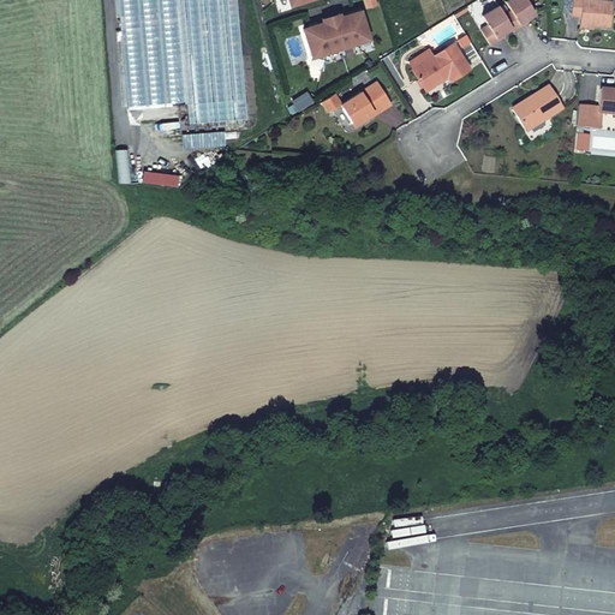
[(174,0),(115,0),(125,106),(184,102),(174,0)]
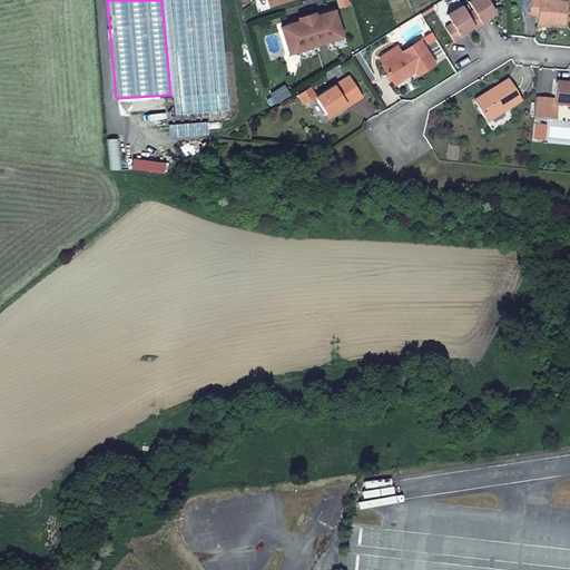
[(161,0),(170,95),(172,114),(228,108),(218,0),(161,0)]
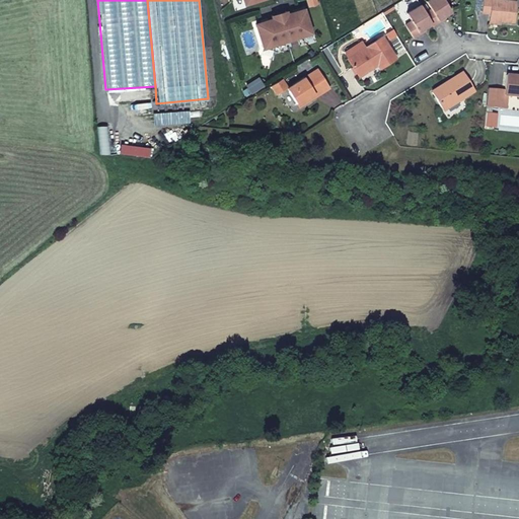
[(412,39),(418,35),(416,32),(423,28),(430,24),(432,27),(438,23),(437,20),(443,17),(450,13),(442,0),(429,0),(426,2),(430,10),(425,13),(420,5),(405,14),(411,21),(404,25),(412,39)]
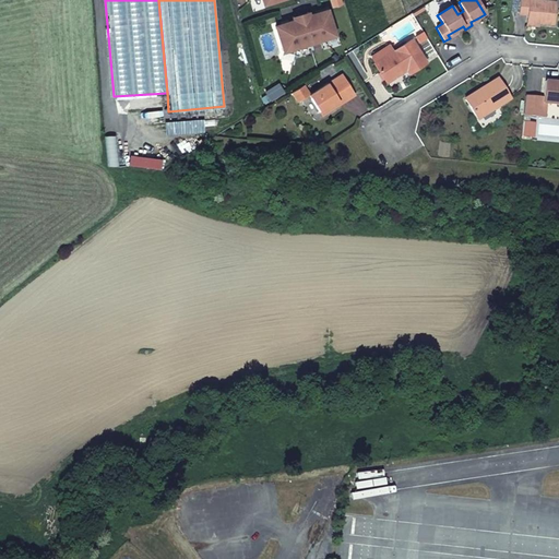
[(528,16),(528,19),(540,20),(540,24),(556,25),(557,2),(534,0),(521,0),(520,15),(528,16)]
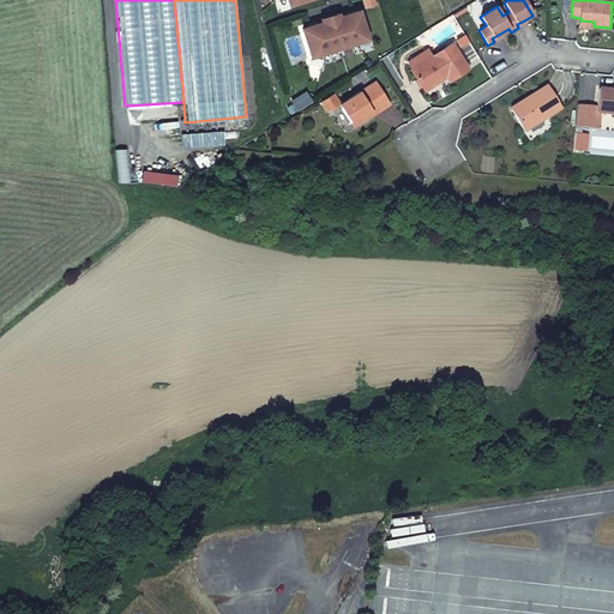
[(359,12),(302,29),(311,58),(368,40),(359,12)]
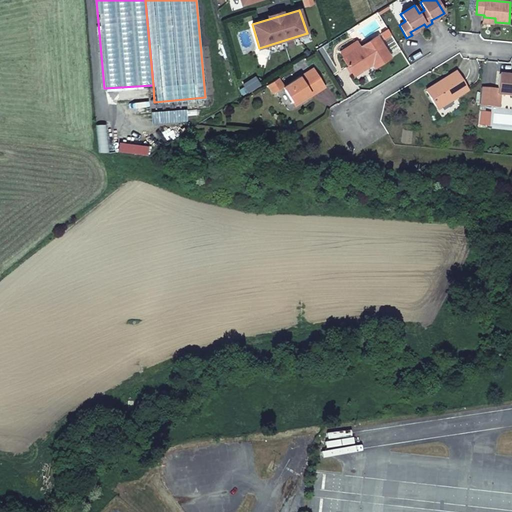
[(360,46),(343,57),(354,74),(373,62),(376,66),(390,57),(377,36),(360,46)]
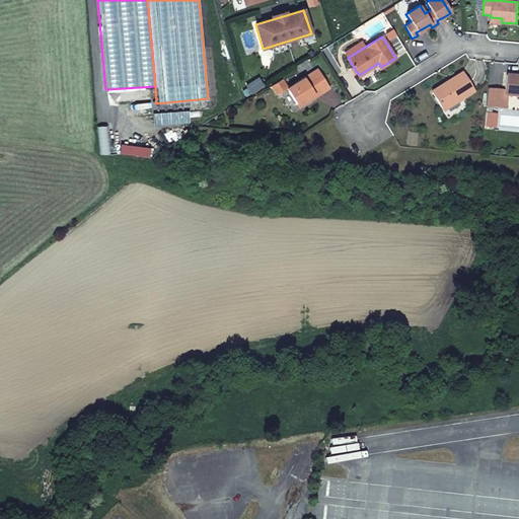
[(346,54),(348,58),(365,47),(363,42),(361,42),(346,51),(346,54)]
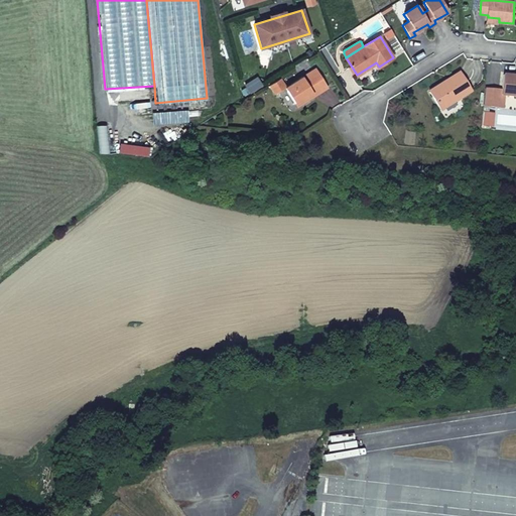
[(286,88),(296,105),(313,94),(314,97),(329,89),(316,70),(286,88)]
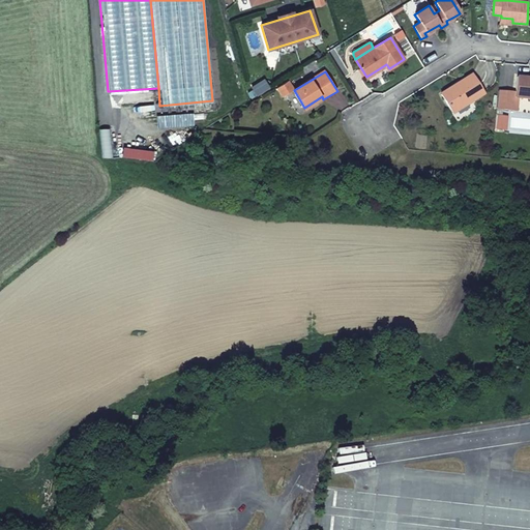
[(441,94),(452,111),(469,100),(471,102),(484,94),(473,75),(455,85),(459,89),(455,90),(450,89),(441,94)]
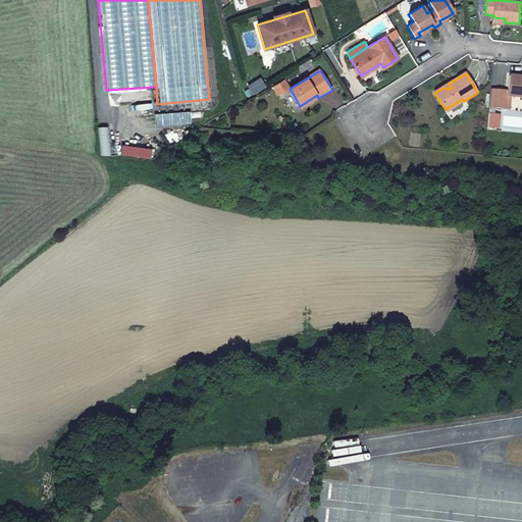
[(521,75),(508,74),(507,91),(490,89),(489,107),(511,109),(512,96),(521,96),(521,75)]
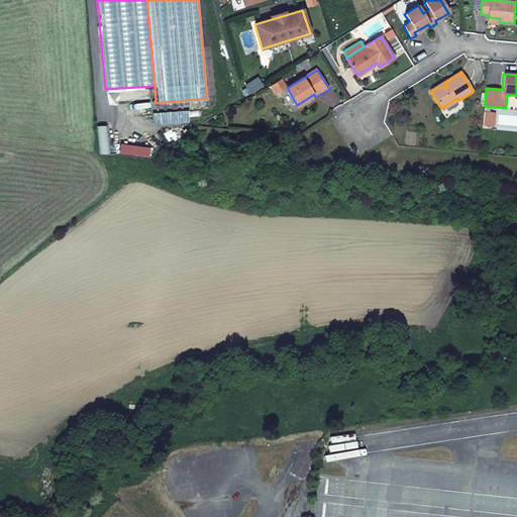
[(272,86),(277,95),(286,89),(284,87),(286,86),(282,80),(272,86)]
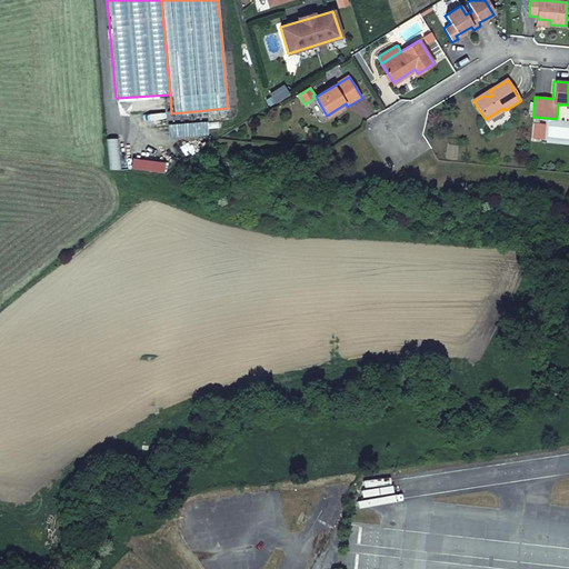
[(346,103),(327,116),(329,118),(347,107),(346,103)]
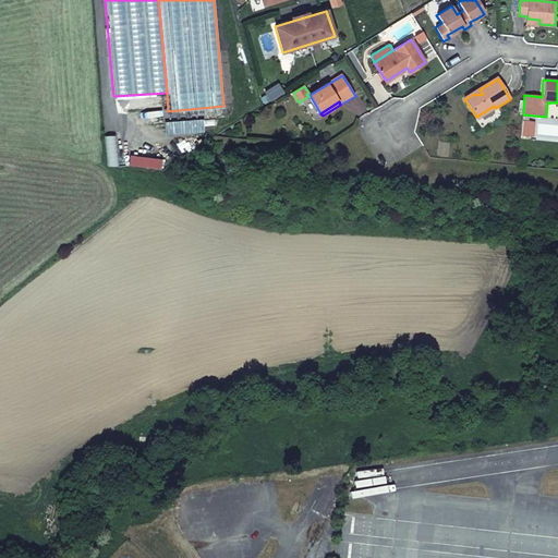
[(494,106),(476,117),(477,120),(496,108),(494,106)]
